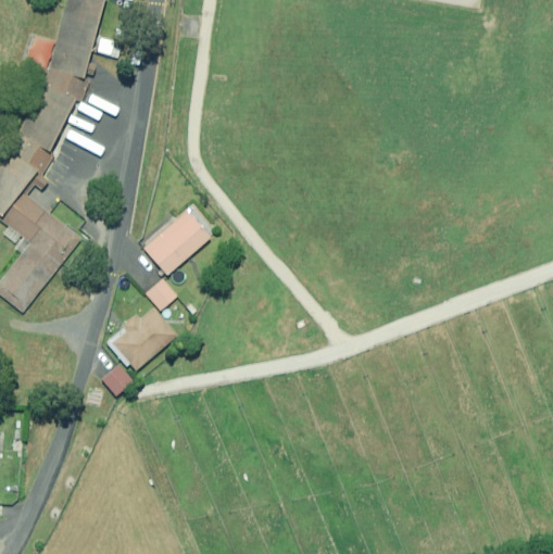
[(66,0),(51,66),(58,67),(83,74),(88,55),(101,0),(66,0)]
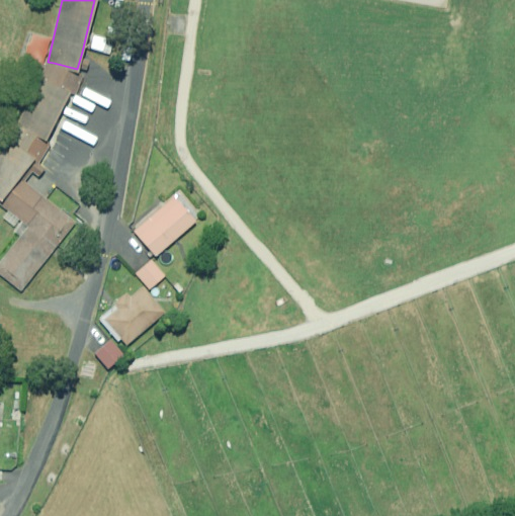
[(46,78),(40,76),(16,124),(45,139),(68,89),(46,78)]
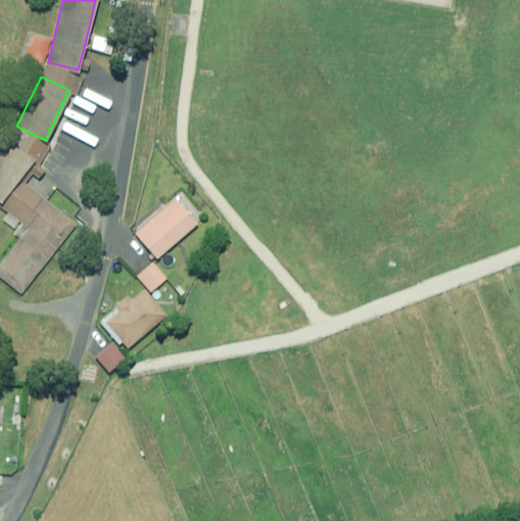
[(36,157),(9,141),(0,151),(0,201),(2,203),(22,227),(0,253),(0,269),(22,288),(79,222),(25,180),(36,157)]
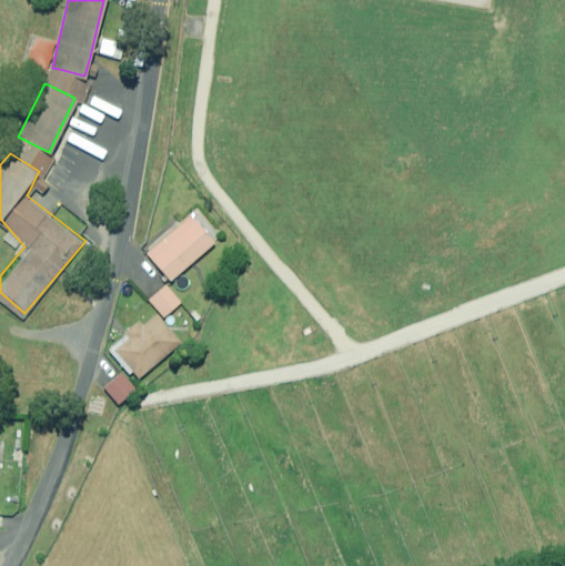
[(221,241),(197,211),(145,253),(170,282),(221,241)]
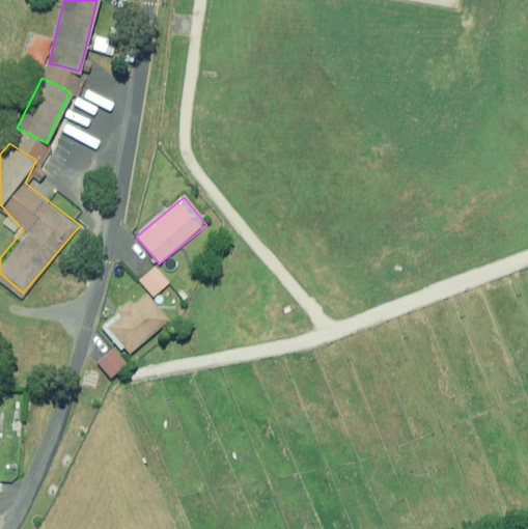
[(170,282),(156,263),(138,278),(154,296),(170,282)]
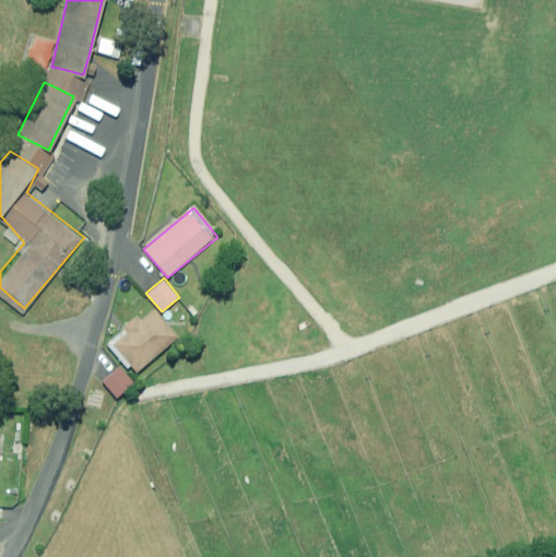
[(177,338),(153,307),(114,339),(139,368),(177,338)]
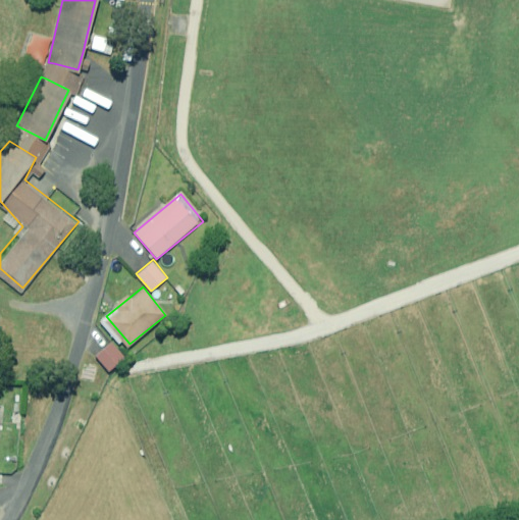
[(127,356),(112,338),(95,352),(110,370),(127,356)]
